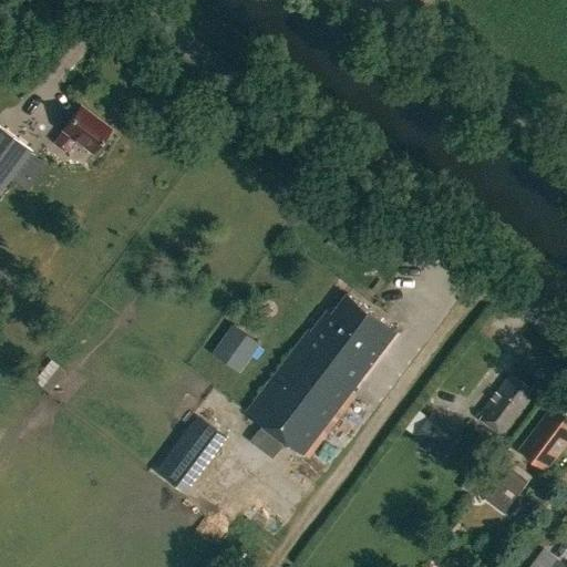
[(52,141),(68,152),(76,140),(91,152),(110,127),(80,105),(61,129),(52,141)]
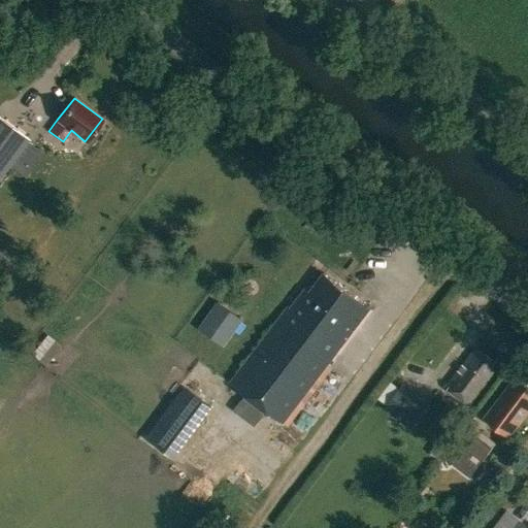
[(0,176),(29,139),(0,118),(0,176)]
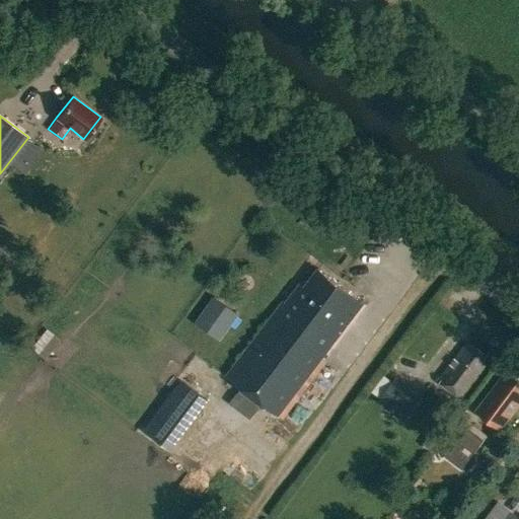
[(363,303),(317,268),(303,287),(299,284),(284,303),(282,302),(226,375),(278,415),(363,303)]
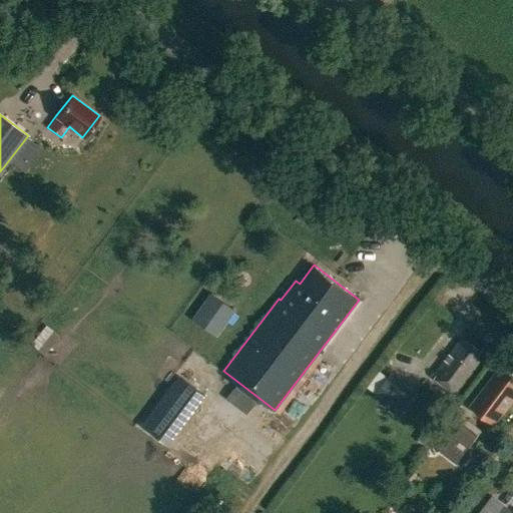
[(227,321),(239,307),(219,290),(207,304),(227,321)]
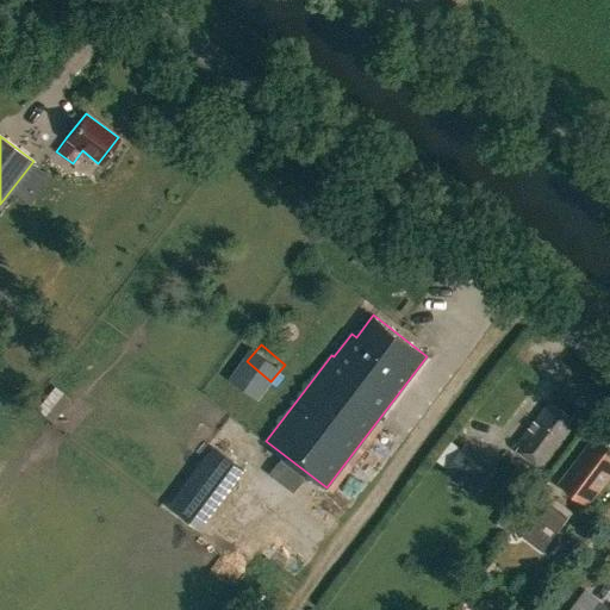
[(515,448),(541,468),(570,430),(565,427),(572,418),(551,402),(515,448)]
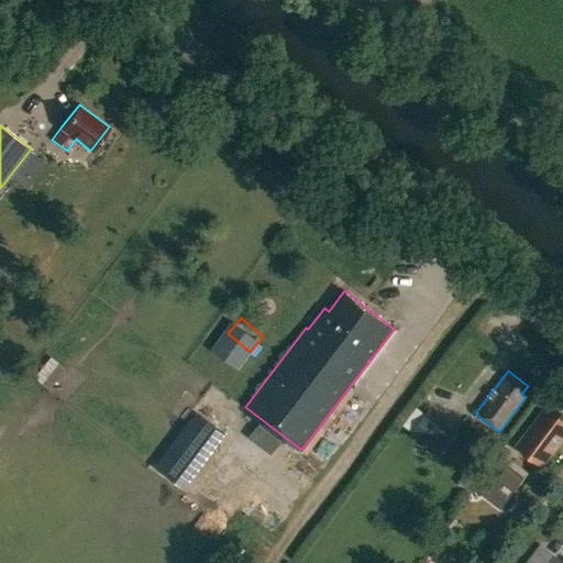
[(516,444),(542,464),(562,437),(562,411),(550,401),(516,444)]
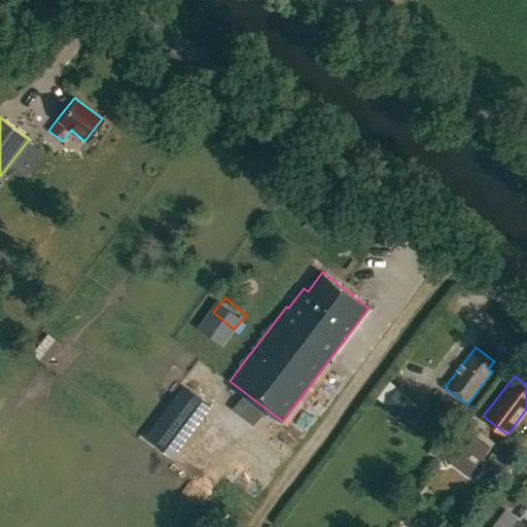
[(385,378),(370,398),(406,425),(424,401),(397,381),(394,385),(385,378)]
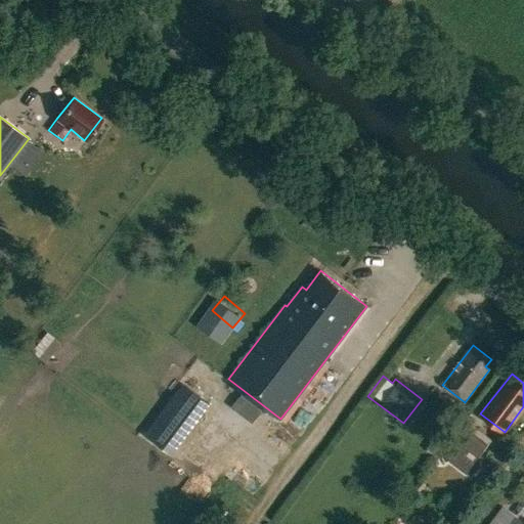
[(251,423),(263,405),(243,390),(229,406),(251,423)]
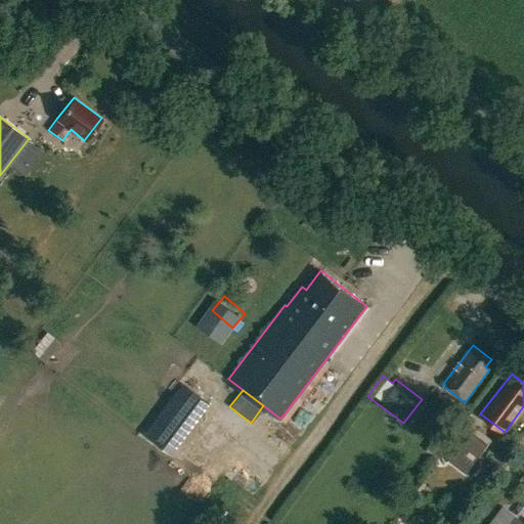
[(465,419),(451,437),(446,446),(431,436),(424,447),(447,464),(461,444),(479,457),(491,439),(465,419)]
